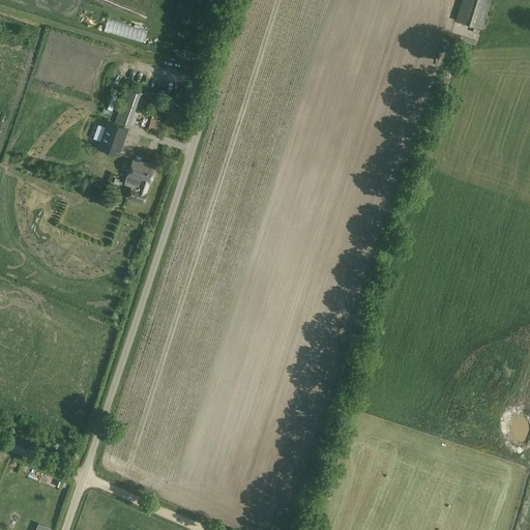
[(461,0),(455,20),(482,29),(492,0),(461,0)]
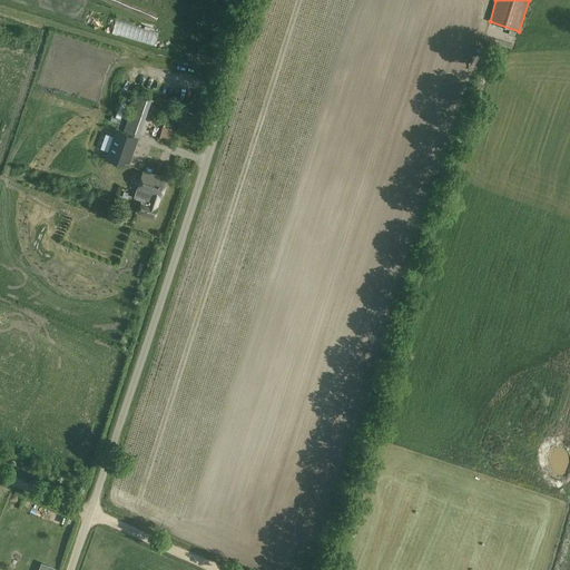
[(127,126),(139,129),(148,96),(136,92),(127,126)]
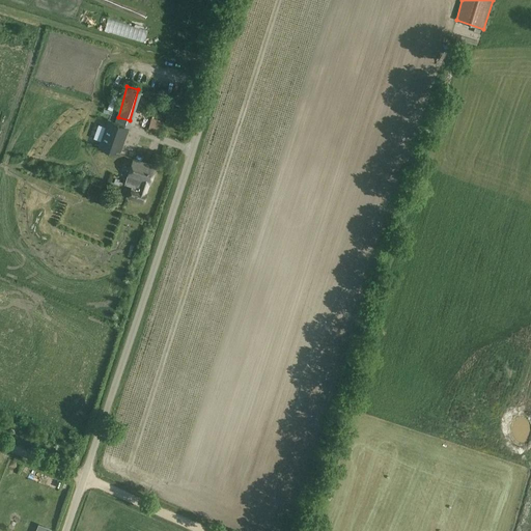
[(158,98),(154,109),(168,113),(171,102),(158,98)]
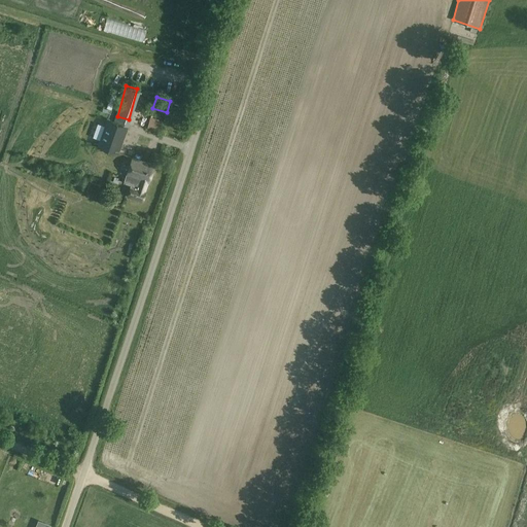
[(150,117),(147,129),(161,133),(164,121),(150,117)]
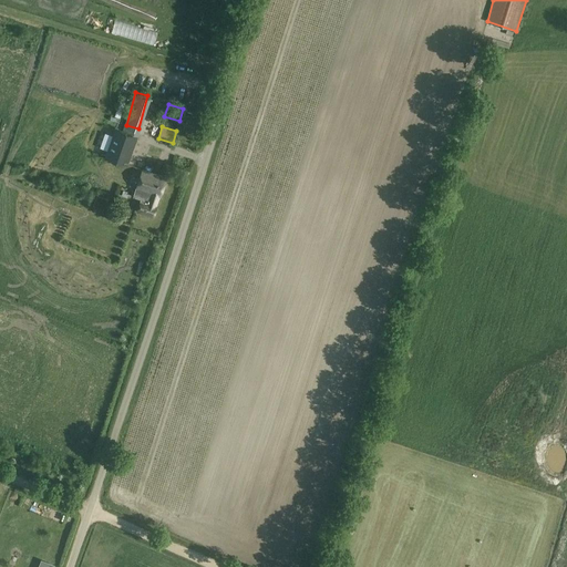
[(137,137),(122,132),(115,130),(105,157),(127,165),(137,137)]
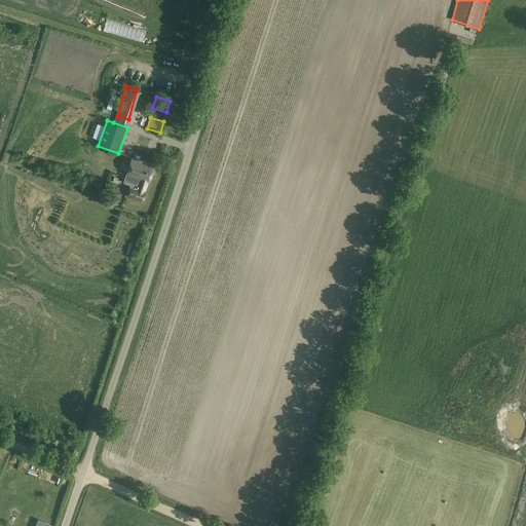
[(127,195),(142,200),(145,192),(144,191),(147,182),(148,182),(154,164),(132,157),(123,182),(130,184),(127,195)]
